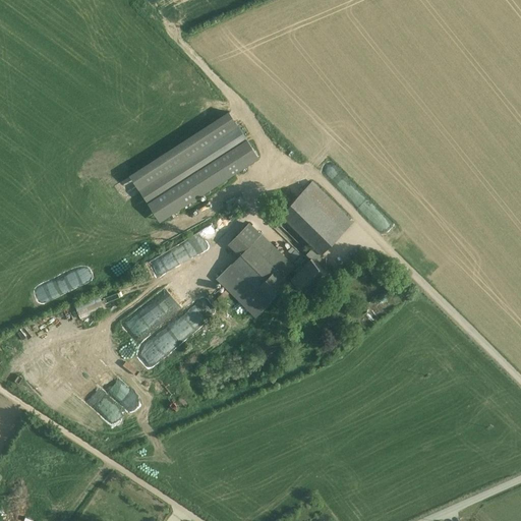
[(229,112),(130,175),(160,221),(258,157),(229,112)]
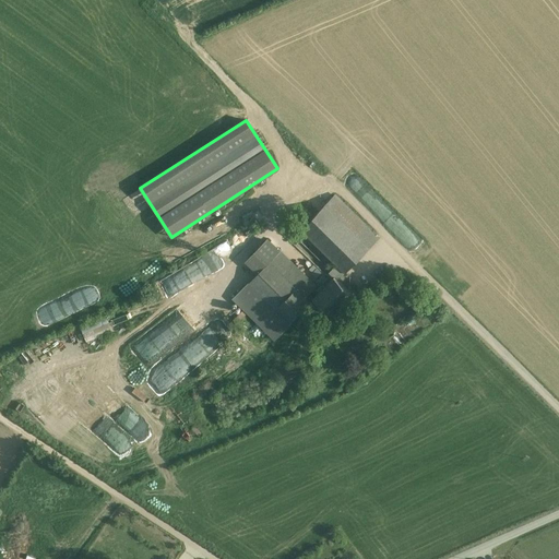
[(400,236),(406,228),(364,186),(356,193),(400,236)]
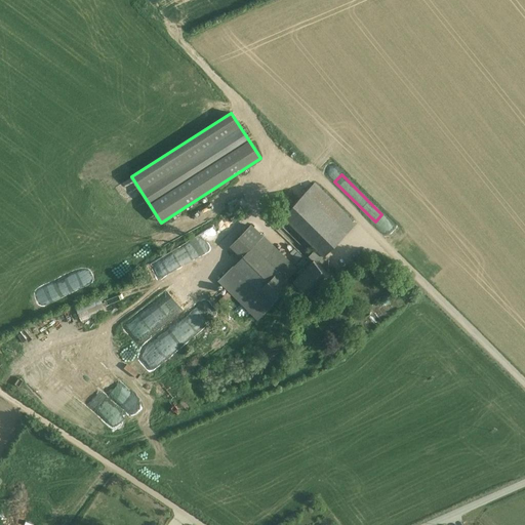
[(354,225),(313,184),(306,192),(346,233),(354,225)]
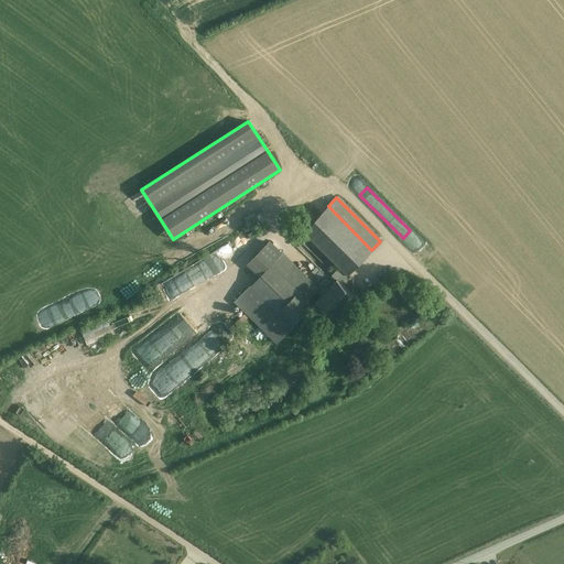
[(371,250),(328,206),(303,231),(339,268),(347,275),(371,251),(371,250)]
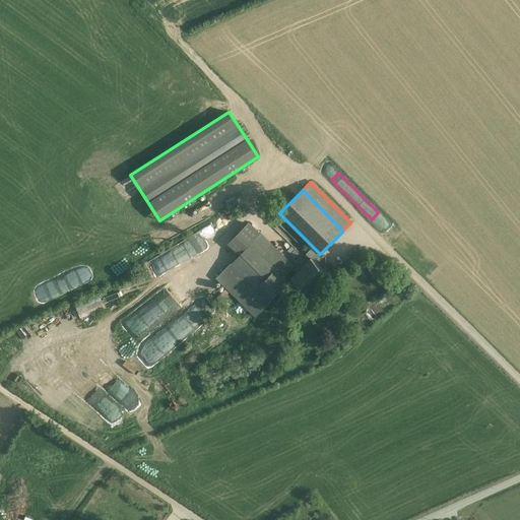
[(193,226),(203,218),(200,215),(190,222),(193,226)]
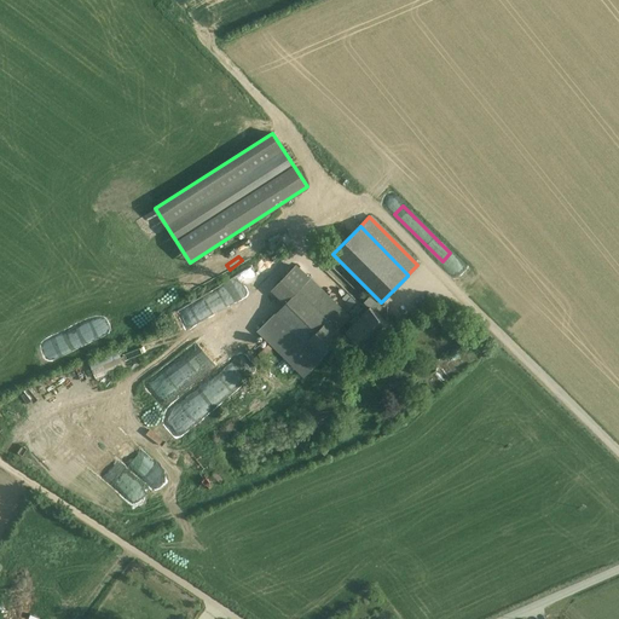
[(294,266),(275,285),(289,299),(299,289),(308,279),(294,266)]
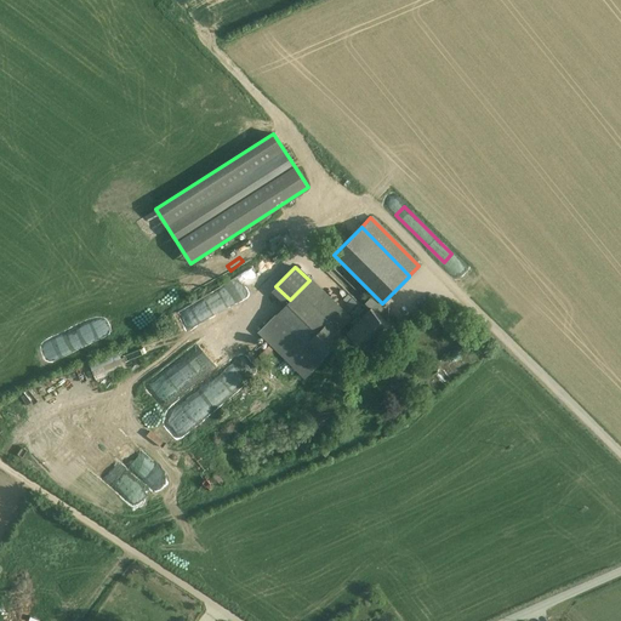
[(254,268),(214,285),(221,303),(262,286),(254,268)]
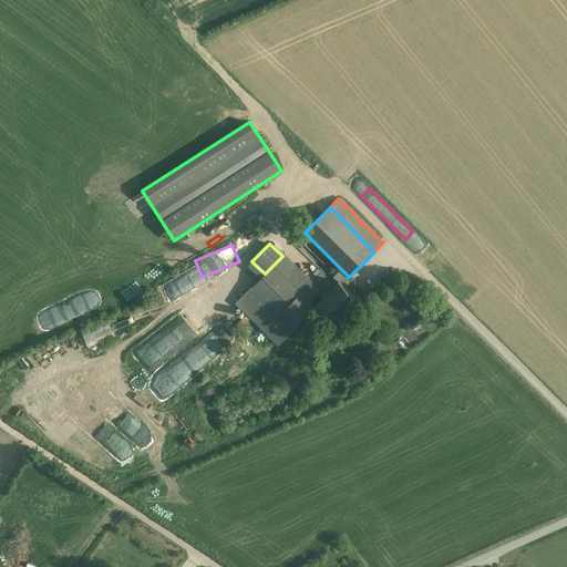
[(309,284),(282,256),(274,265),(300,292),(309,284)]
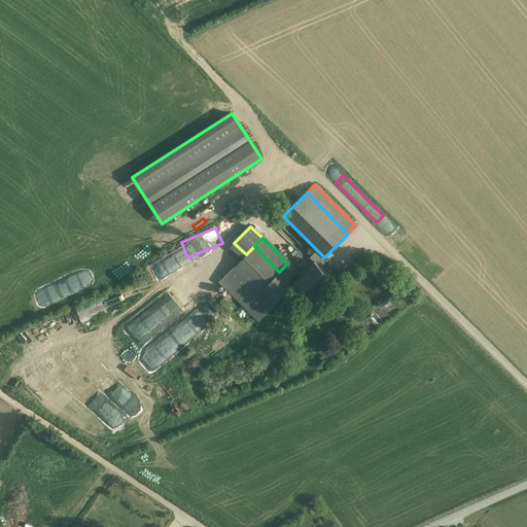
[(279,272),(254,246),(246,254),(235,266),(274,306),(293,286),(279,272)]
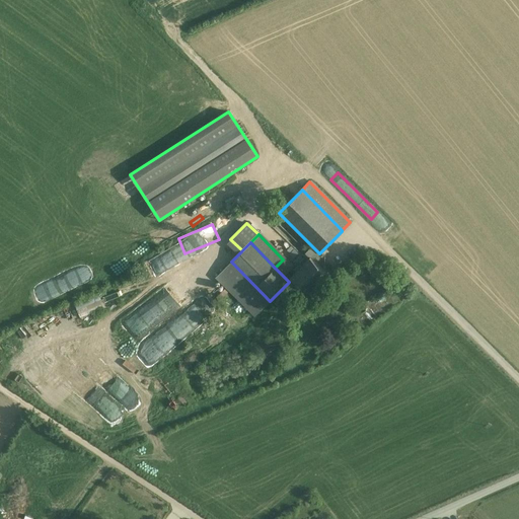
[(309,257),(300,267),(298,265),(294,269),(296,271),(290,278),(307,295),(328,275),(313,260),(319,253),(312,246),(305,253),(309,257)]
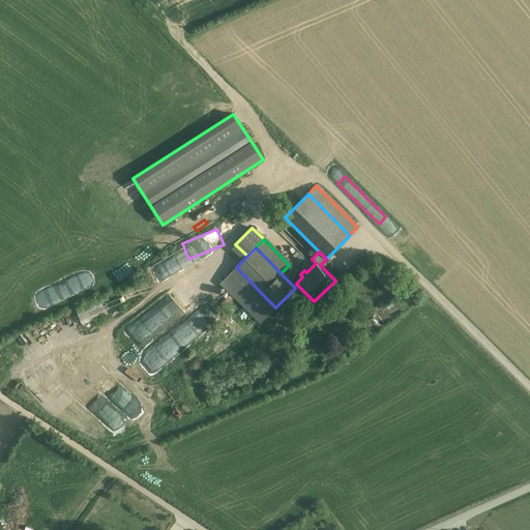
[(275,307),(236,267),(221,284),(260,322),(275,307)]
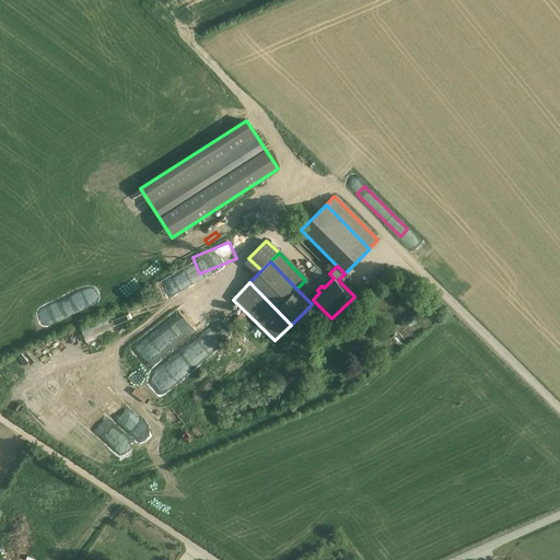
[(149,362),(223,302),(213,289),(138,349),(149,362)]
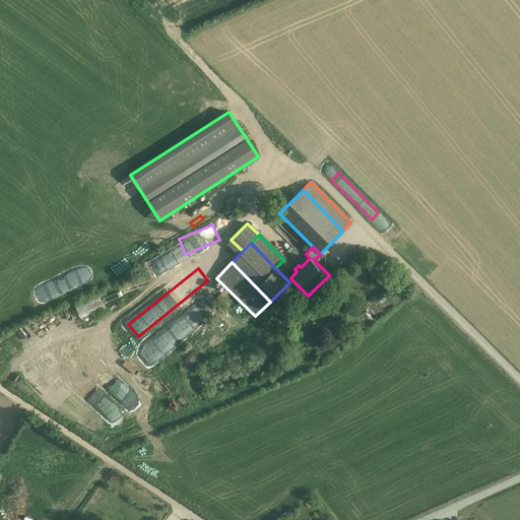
[(132,280),(74,304),(81,319),(138,296),(132,280)]
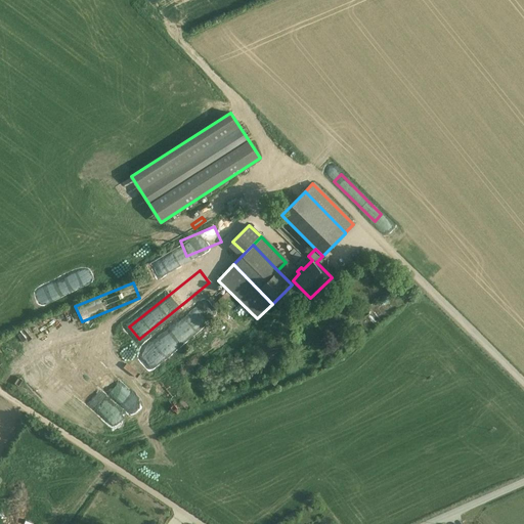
[(191,314),(144,354),(153,363),(200,324),(191,314)]
